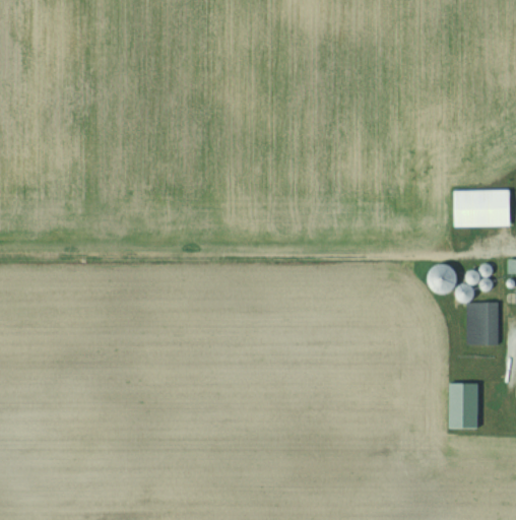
[(510,190),(450,190),(451,226),(510,226),(510,190)]
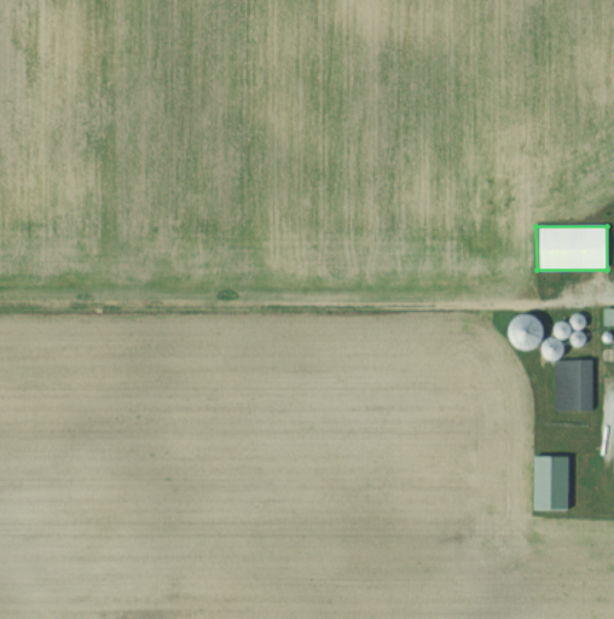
[(602,325),(613,325),(613,362),(613,360),(613,308),(602,310),(602,325)]
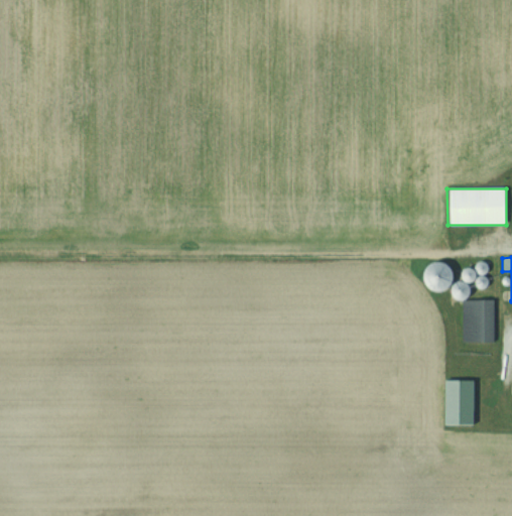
[(454,263),(426,263),(426,290),(454,290),(454,263)]
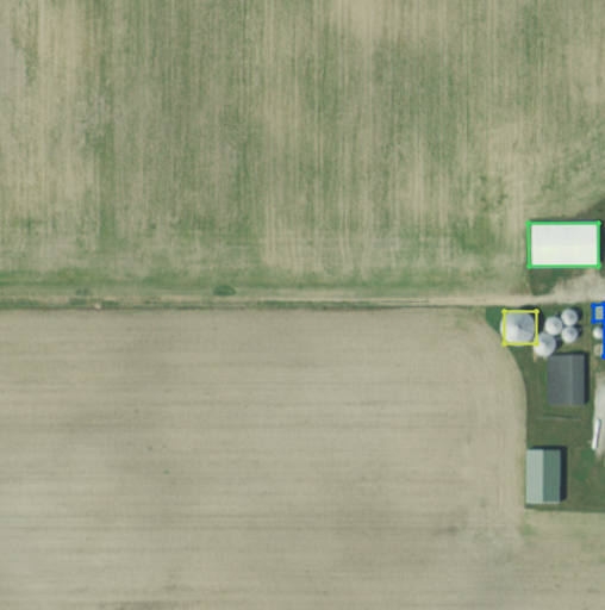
[(582,404),(582,354),(543,354),(543,404),(582,404)]
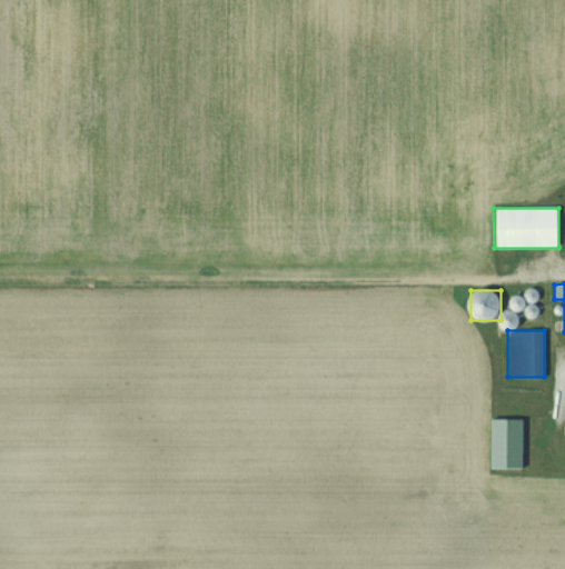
[(523,468),(523,419),(487,419),(487,468),(523,468)]
